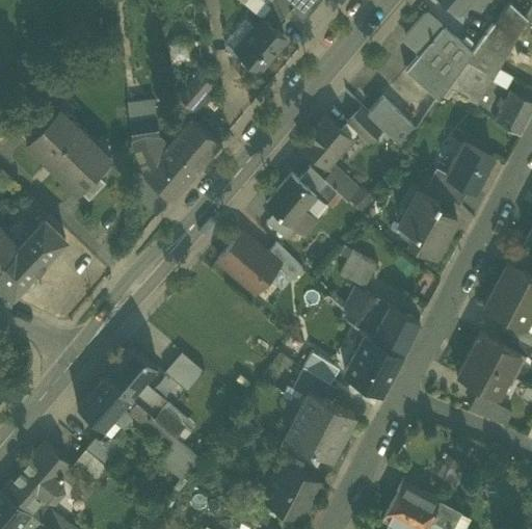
[(262,19),(273,29),(274,28),(293,6),(307,18),(321,0),(239,0),(262,19)]
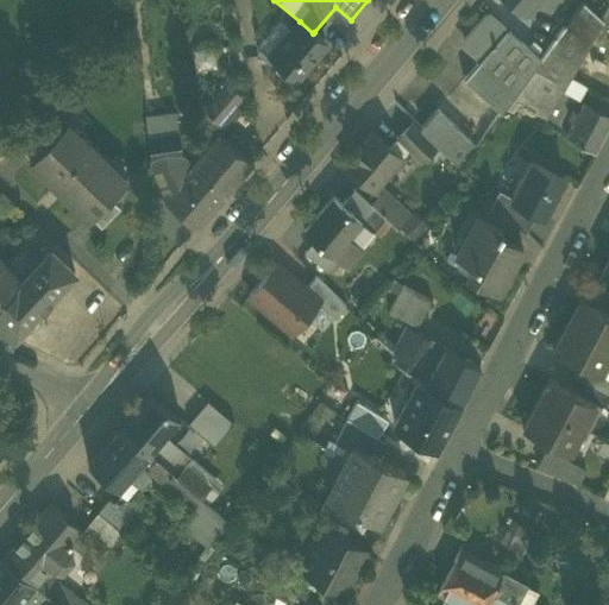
[(534,2),(537,0),(506,0),(514,7),(523,16),(534,2)]
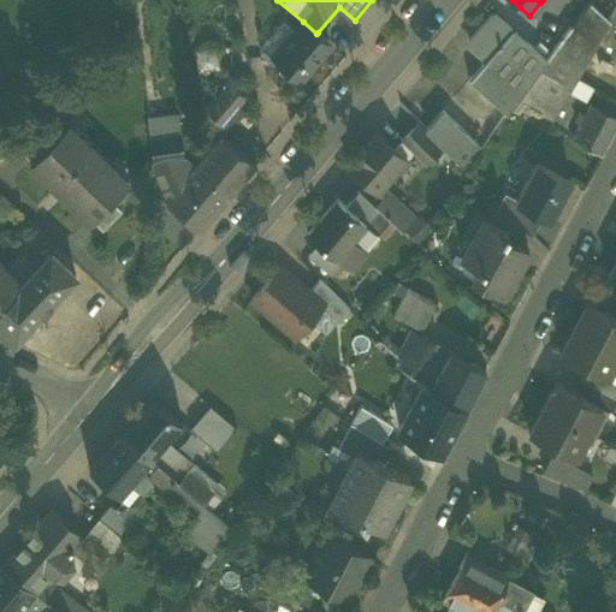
[(546,63),(538,75),(570,94),(578,81),(610,27),(590,6),(573,29),(546,63)]
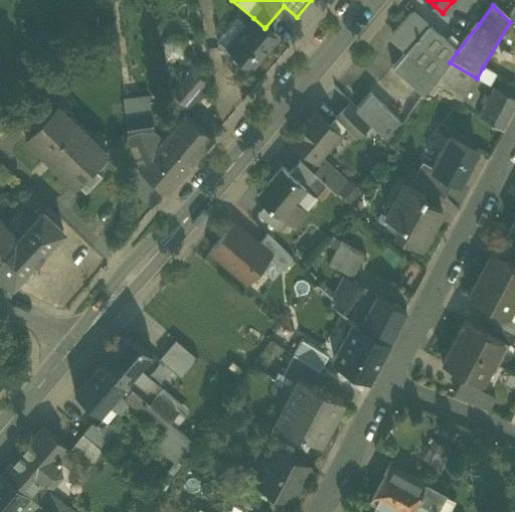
[(392,68),(424,97),(434,84),(450,62),(457,52),(421,21),(412,13),(393,35),(392,39),(393,42),(405,53),(392,68)]
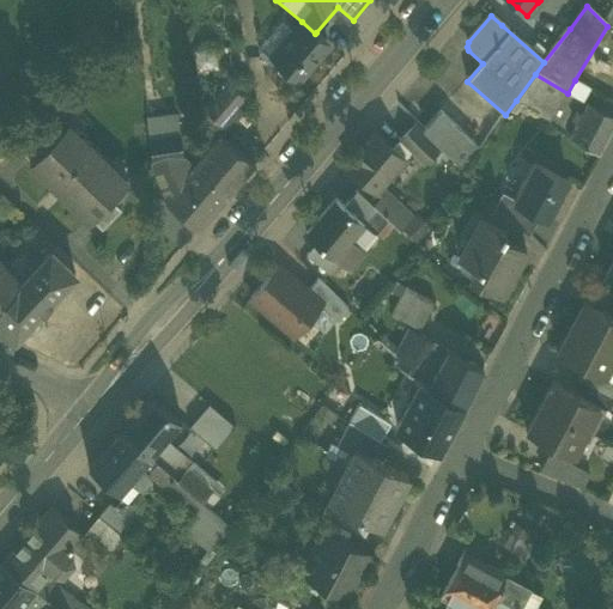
[(269,59),(298,84),(326,53),(320,48),(326,41),(316,32),(315,34),(302,22),(269,59)]
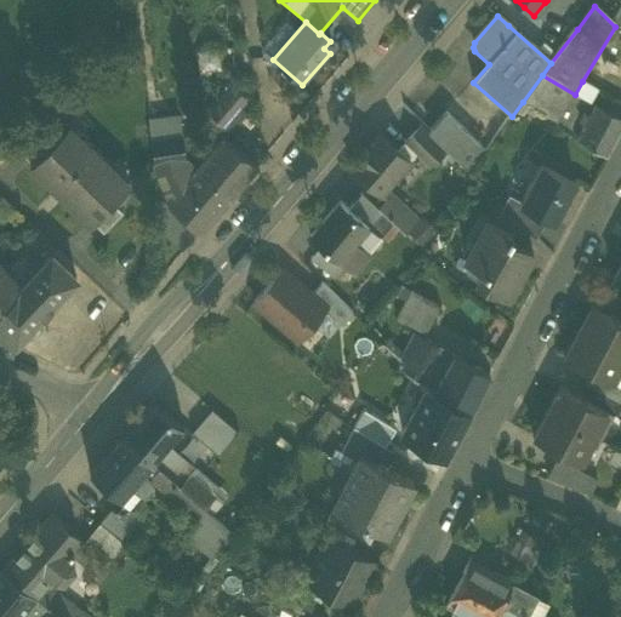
[(336,46),(330,41),(324,49),(330,53),(336,46)]
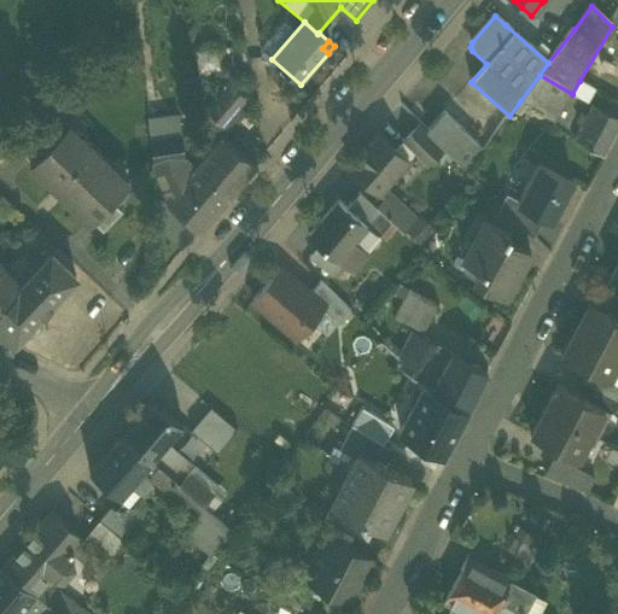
[(555,122),(572,94),(540,75),(520,101),(555,122)]
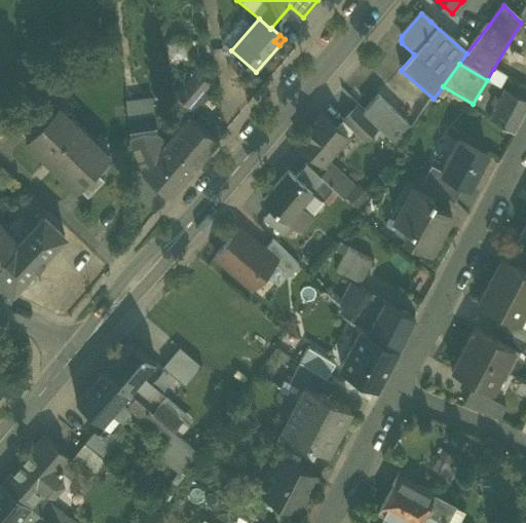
[(508,77),(493,69),(487,80),(501,87),(508,77)]
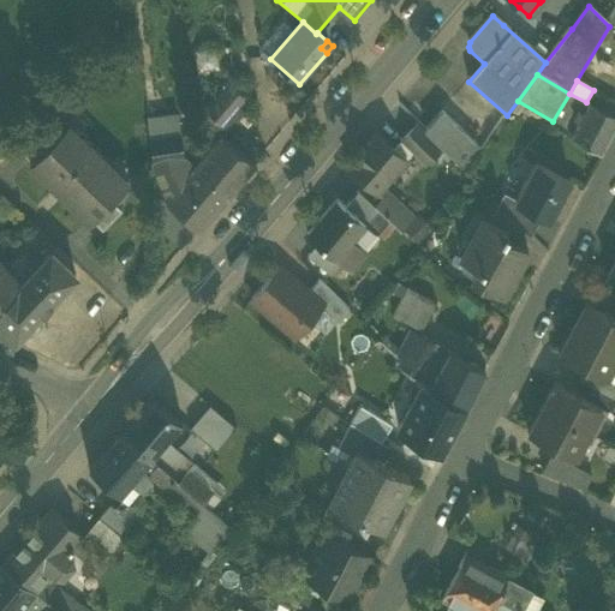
[(208,112),(222,124),(245,95),(231,84),(208,112)]
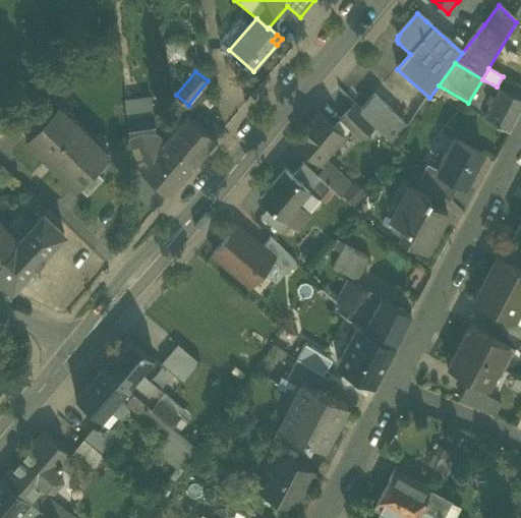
[(485,120),(510,133),(520,111),(520,100),(502,90),(485,120)]
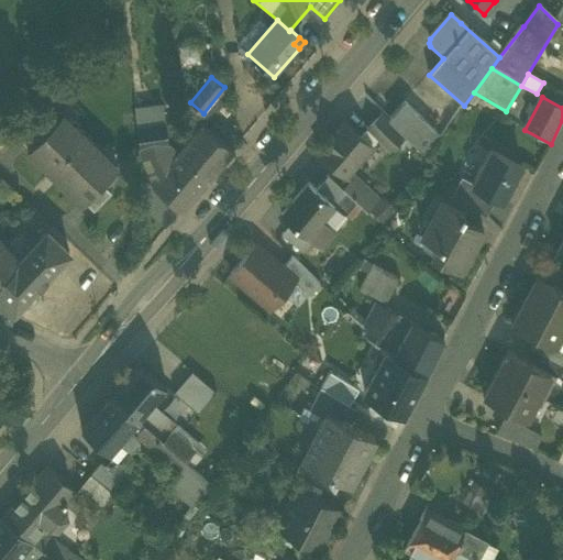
[(134,106),(136,128),(165,123),(163,109),(153,103),(134,106)]
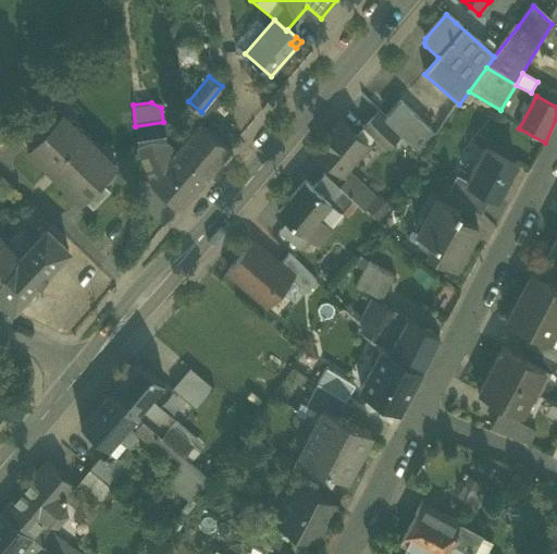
[(400,135),(422,157),(436,136),(400,102),(385,120),(400,135)]
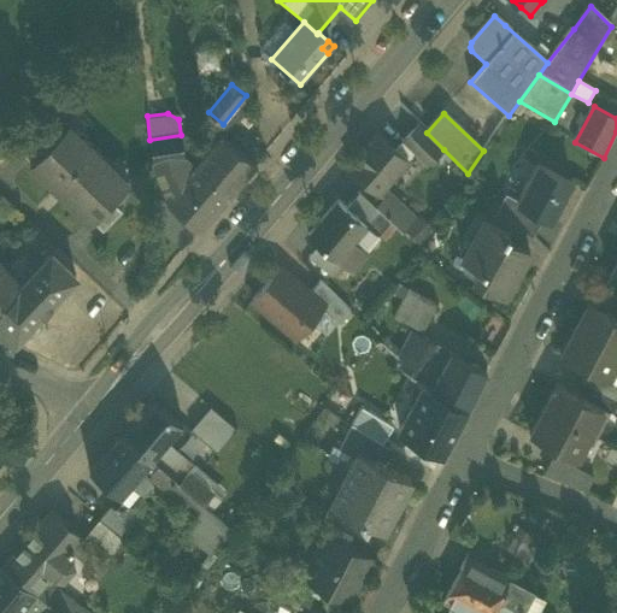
[(403,140),(428,165),(444,149),(427,133),(418,124),(403,140)]
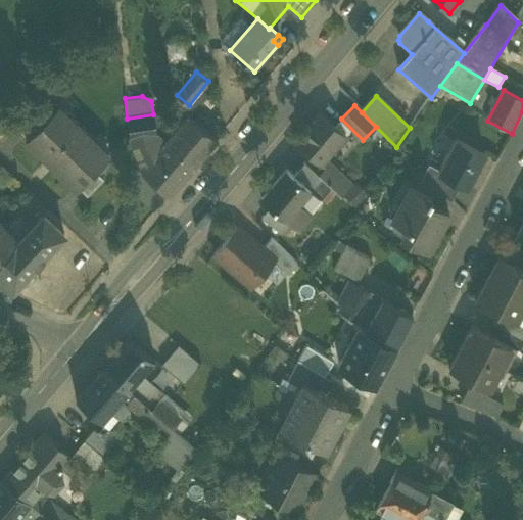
[(42,122),(26,138),(26,139),(39,152),(40,151),(63,175),(63,176),(77,189),(78,188),(94,172),(108,156),(57,106),(42,122)]
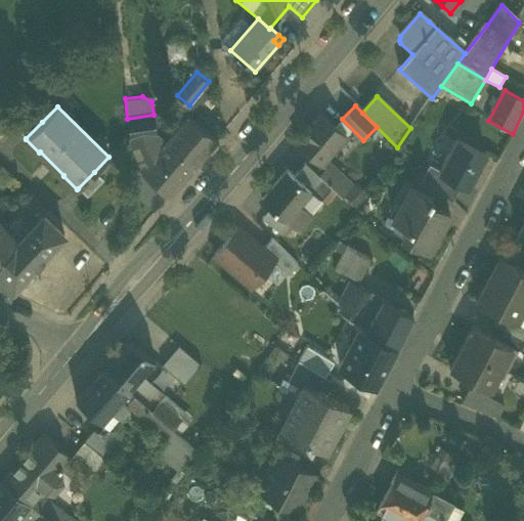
[(17,130),(26,138),(42,122),(33,114),(17,130)]
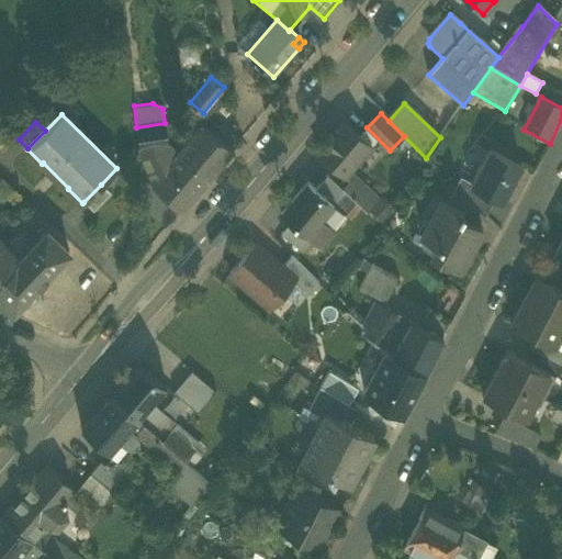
[(175,152),(167,147),(165,123),(136,127),(142,175),(154,185),(178,156),(175,152)]
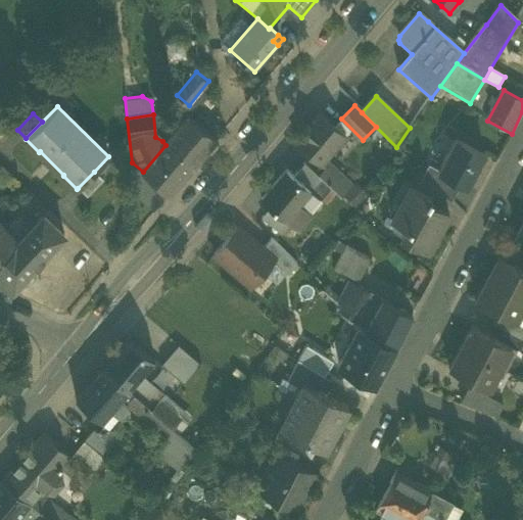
[(294,144),(321,167),(346,137),(320,114),(294,144)]
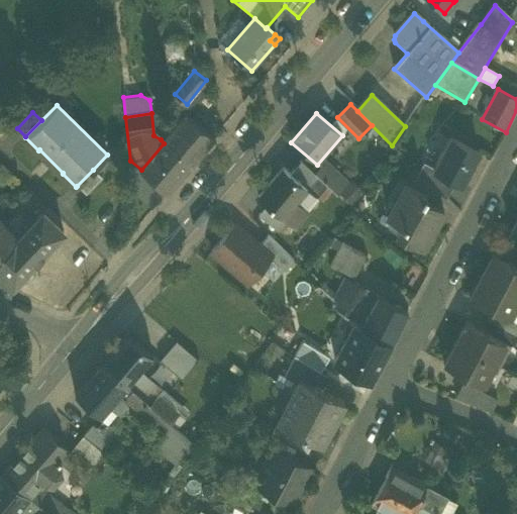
[(187,116),(164,143),(192,168),(215,140),(187,116)]
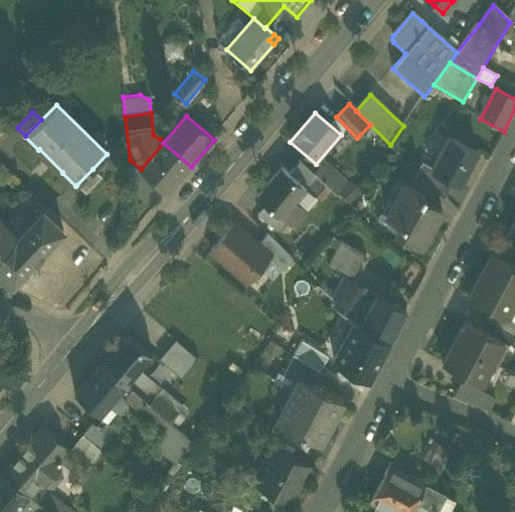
[(449,177),(460,184),(477,152),(449,137),(432,168),(432,169),(449,177)]
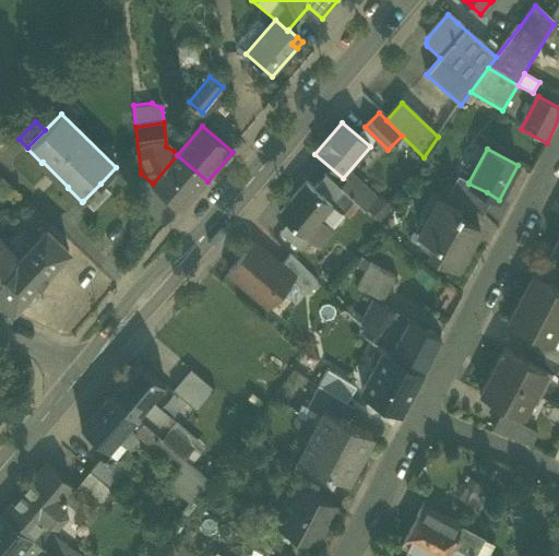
[(182,210),(207,181),(177,155),(153,184),(168,198),(182,210)]
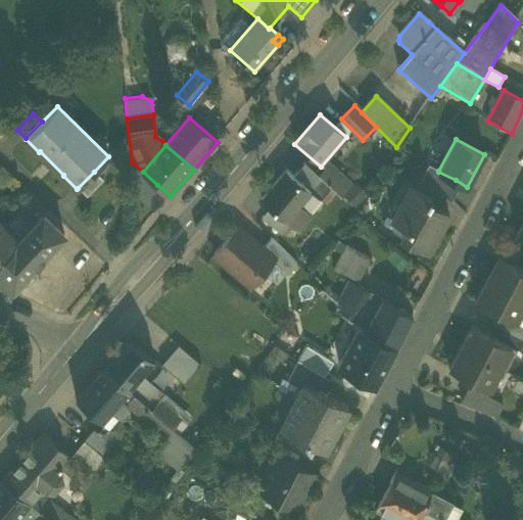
[(135,184),(148,195),(157,185),(143,172),(132,162),(135,184)]
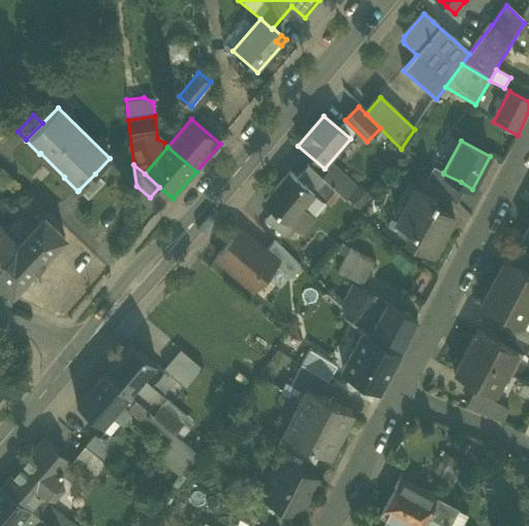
[(313,194),(324,205),(336,191),(322,179),(309,166),(298,180),(313,193),(313,194)]
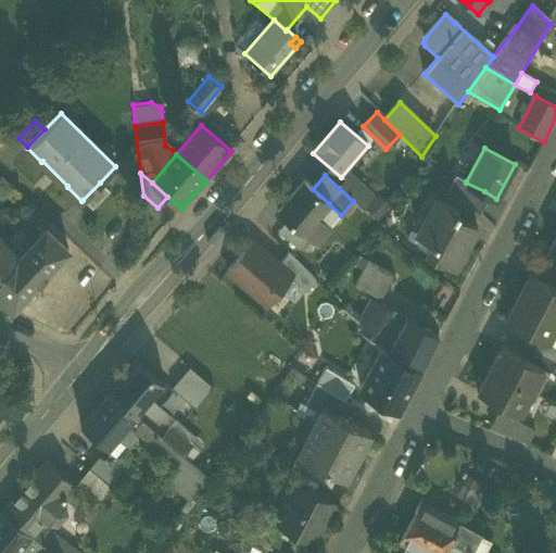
[(455,176),(451,185),(475,209),(484,191),(466,183),(466,181),(455,176)]
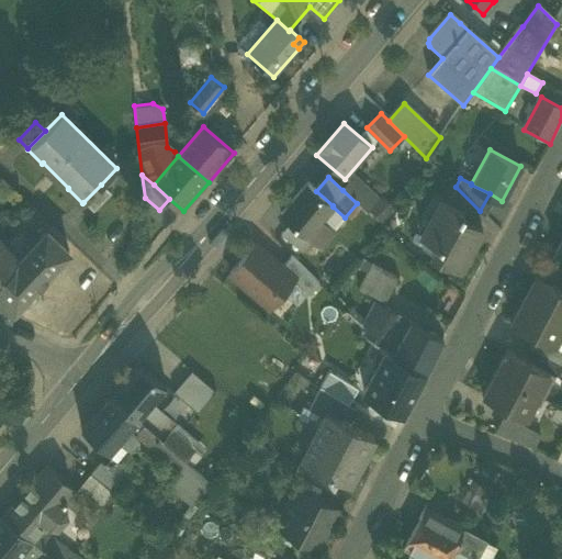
[(357,203),(373,220),(380,212),(349,182),(343,190),(357,203)]
